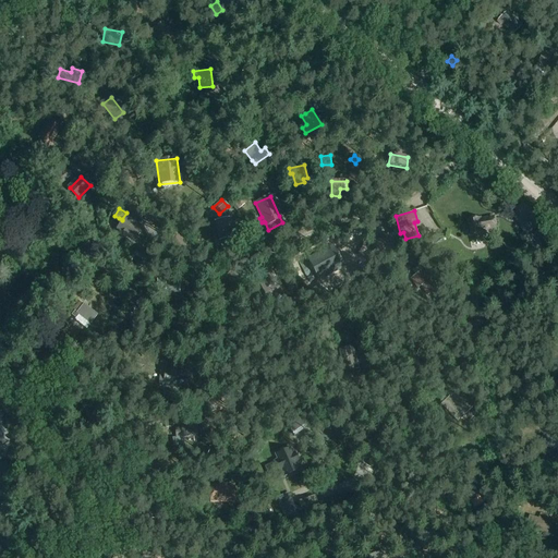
[(125,240),(126,238),(135,242),(142,230),(133,225),(122,219),(122,220),(119,218),(114,216),(112,220),(119,225),(116,231),(119,233),(118,235),(125,240)]
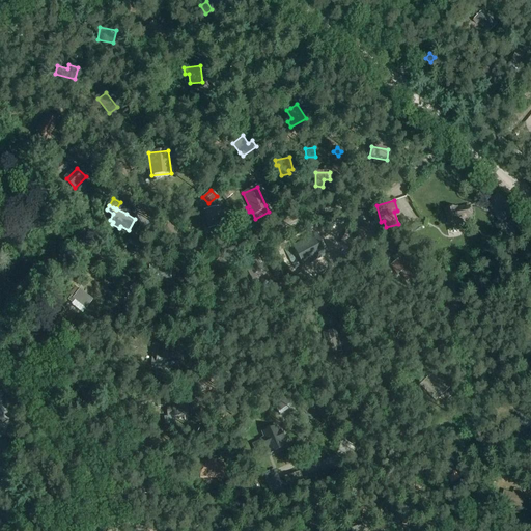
[(208,229),(224,226),(220,207),(204,211),(208,229)]
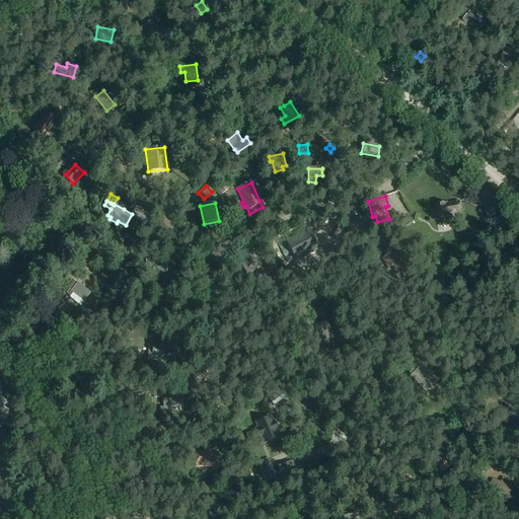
[(461,203),(455,204),(445,206),(445,204),(437,205),(439,219),(440,227),(449,225),(448,218),(447,215),(462,212),(461,203)]
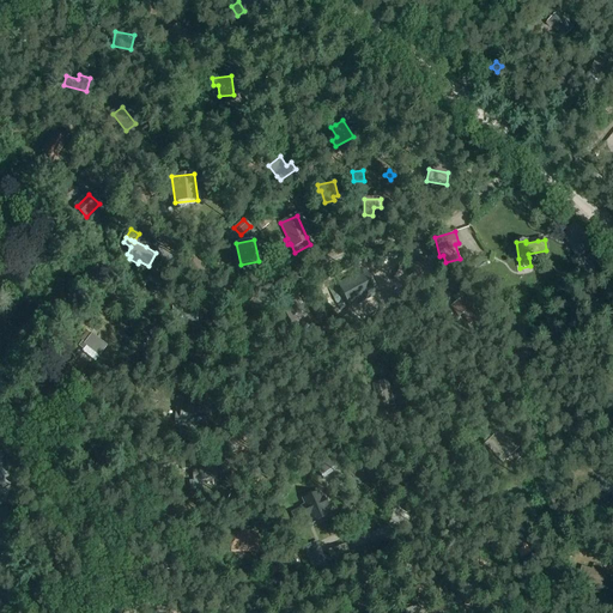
[(365,279),(340,289),(346,304),(371,295),(365,279)]
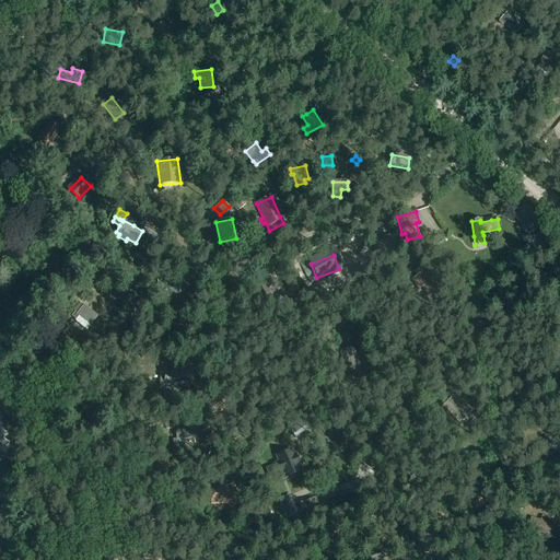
[(441,288),(427,269),(411,281),(418,290),(421,288),(429,298),(441,288)]
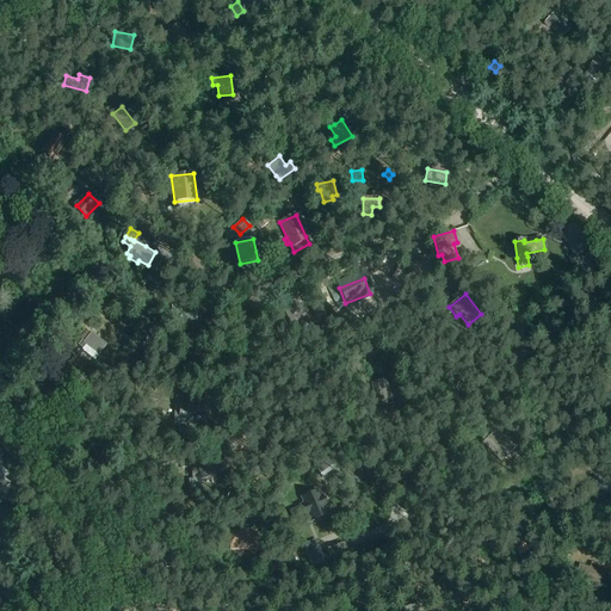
[(184,321),(198,320),(197,310),(184,312),(184,306),(174,307),(176,316),(184,316),(184,321)]
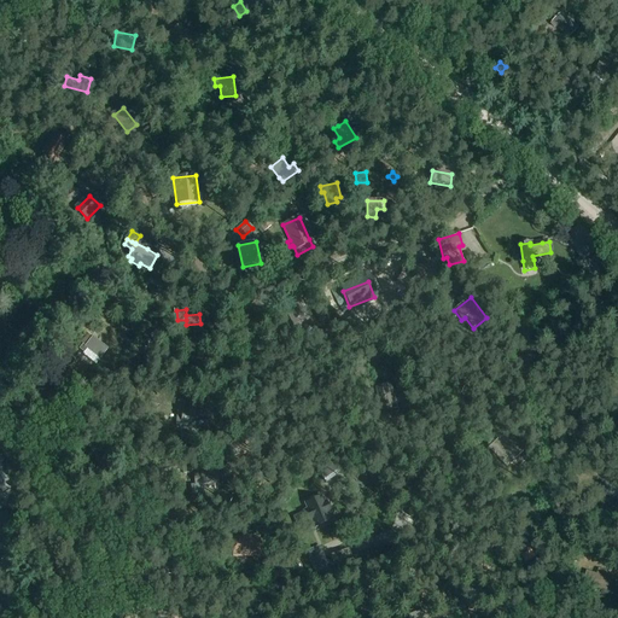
[(360,314),(345,324),(353,334),(367,325),(366,322),(361,315),(360,314)]
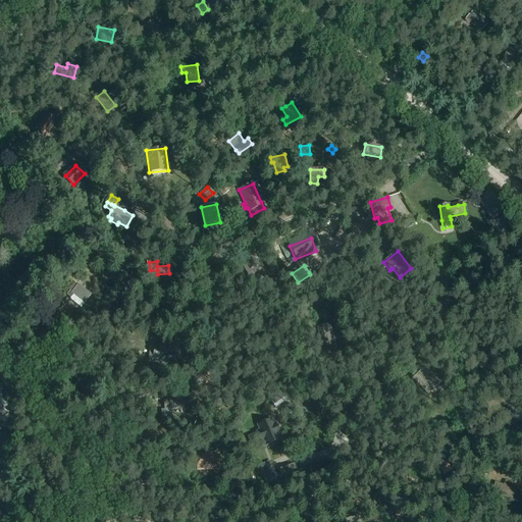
[(281,275),(272,280),(276,289),(285,283),(281,275)]
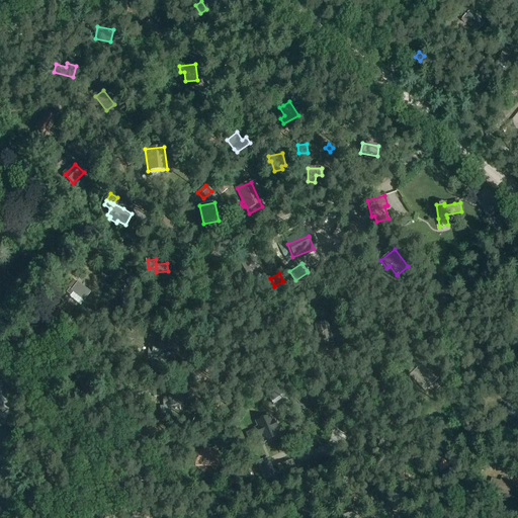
[(81,305),(91,292),(78,281),(69,293),(81,305)]
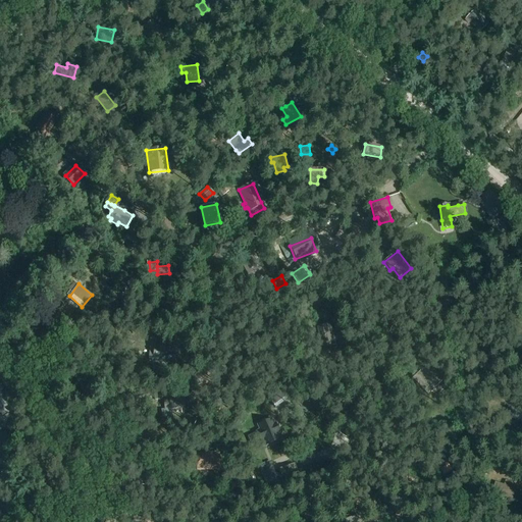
[(328,334),(332,333),(330,325),(317,328),(322,349),(331,347),(328,334)]
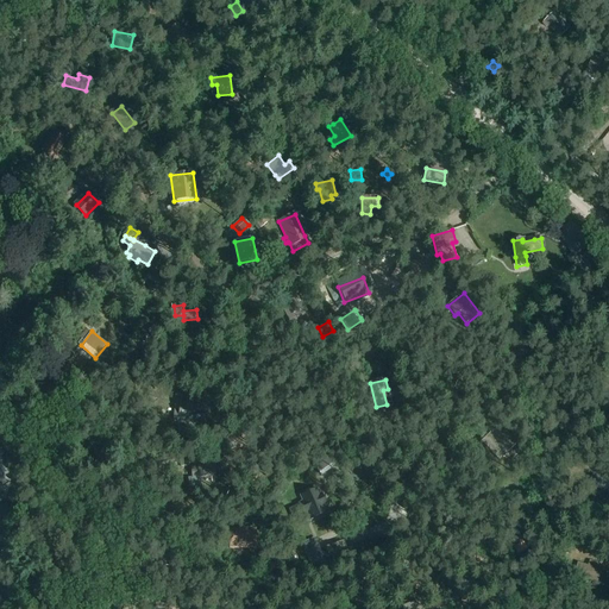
[(201,412),(202,399),(187,397),(186,407),(180,406),(179,415),(192,416),(193,410),(201,412)]
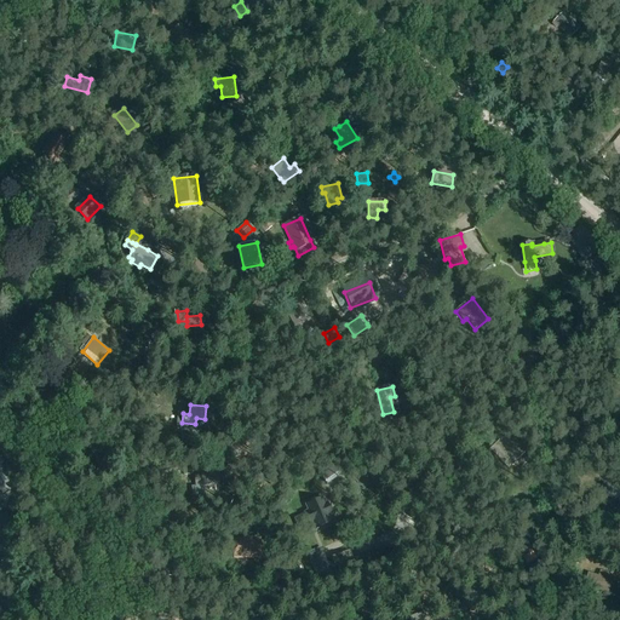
[(30,493),(40,492),(39,483),(29,484),(30,493)]
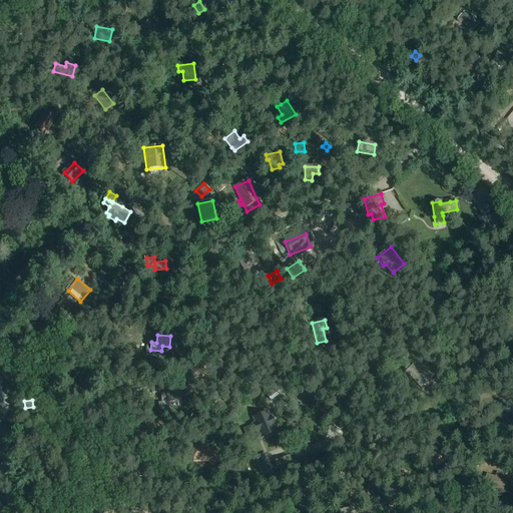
[(512,413),(512,416),(511,423),(512,423),(512,405),(503,402),(501,410),(512,413)]
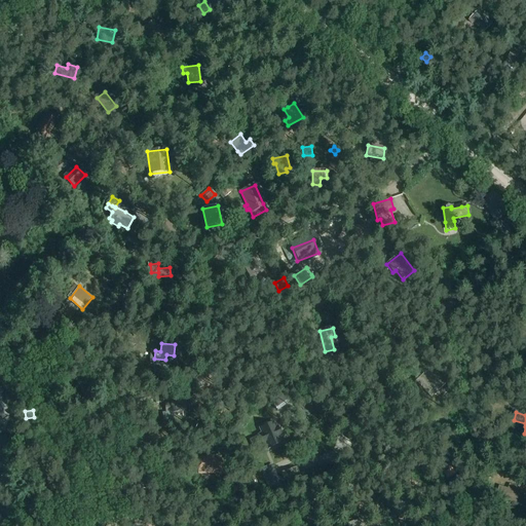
[(269,449),(282,443),(278,437),(280,436),(277,428),(275,429),(272,423),(260,428),(263,435),(260,436),(263,443),(266,442),(269,449)]
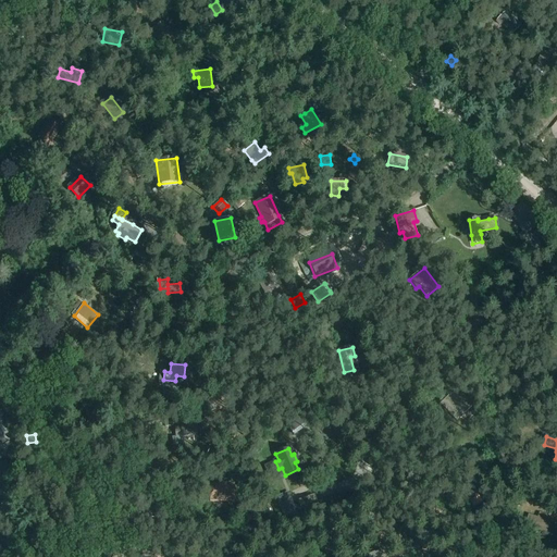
[(229,484),(215,484),(210,484),(210,500),(215,500),(224,500),(224,499),(235,499),(235,483),(229,483),(229,484)]
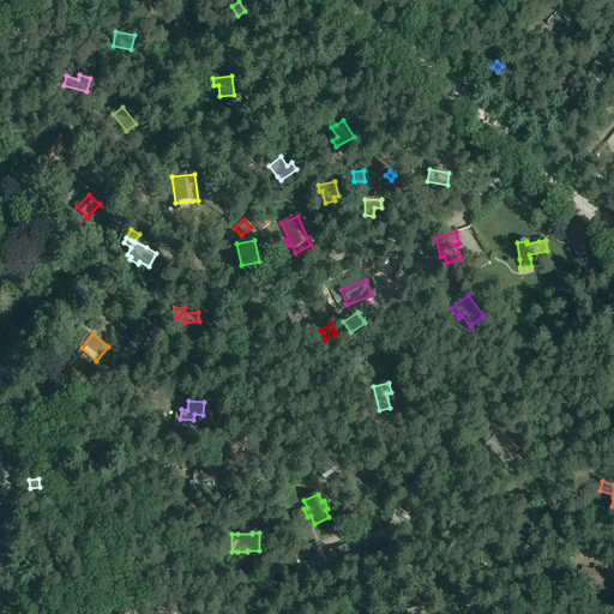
[(527,567),(536,563),(528,547),(519,552),(527,567)]
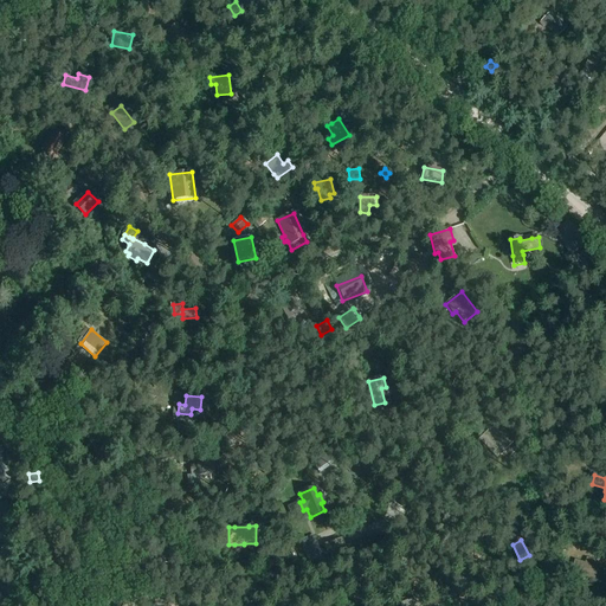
[(172,565),(175,543),(161,541),(158,562),(172,565)]
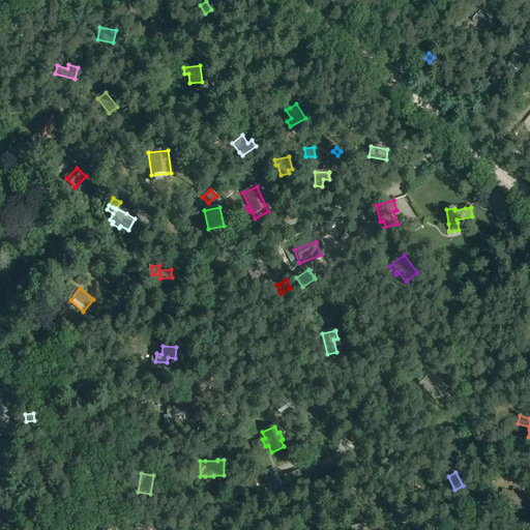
[(503,491),(500,501),(521,507),(526,492),(513,488),(512,493),(503,491)]
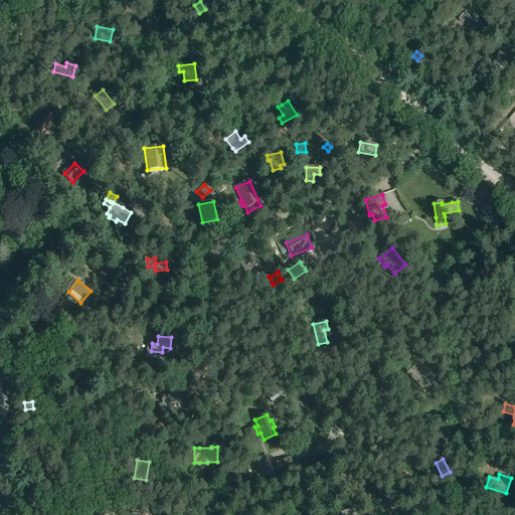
[(159,482),(155,487),(161,493),(166,487),(159,482)]
